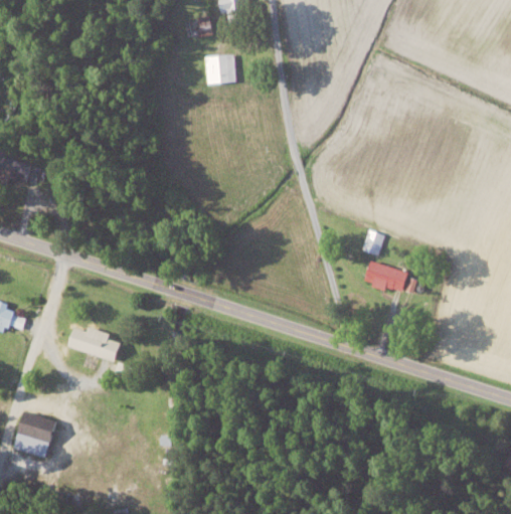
[(196,17),(200,34),(212,31),(207,14),(196,17)]
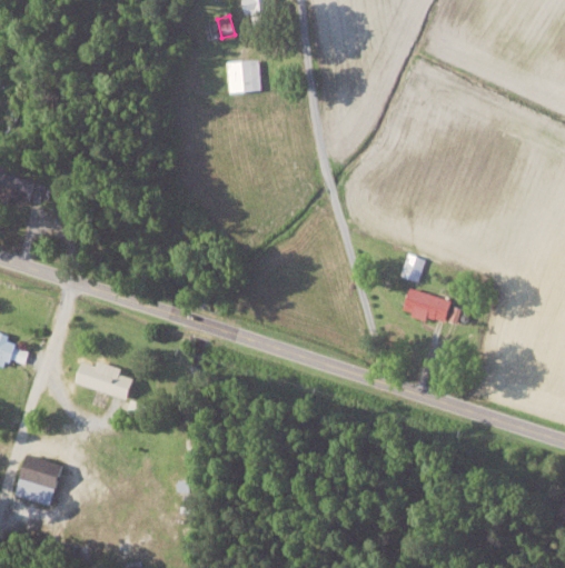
[(226,61),(227,92),(259,91),(258,60),(226,61)]
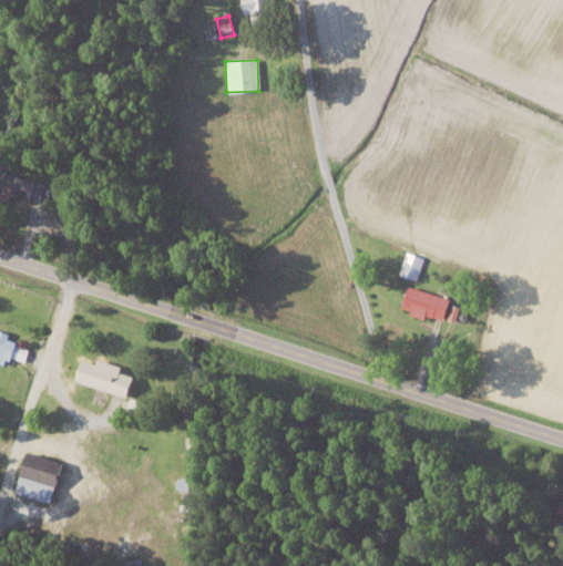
[(0,193),(28,202),(33,182),(0,171),(0,193)]
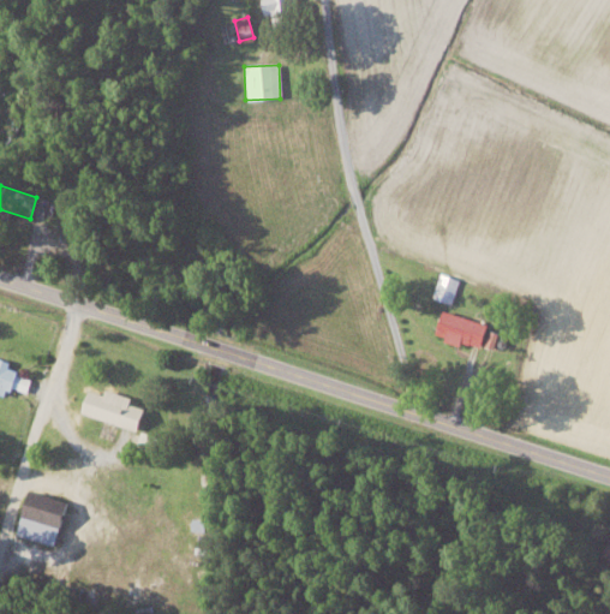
[(450,304),(458,279),(438,274),(431,298),(450,304)]
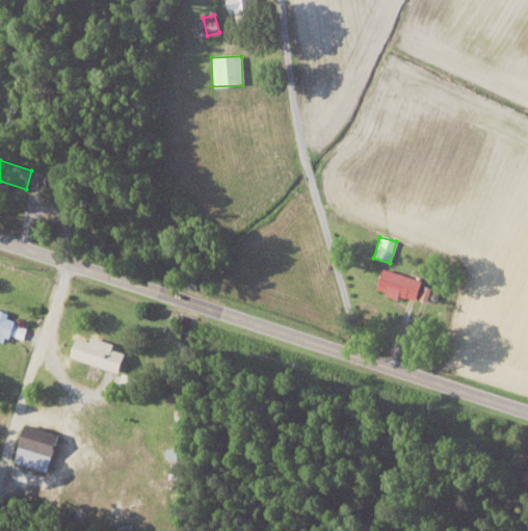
[(429,288),(421,285),(422,281),(383,268),(376,290),(425,304),(429,288)]
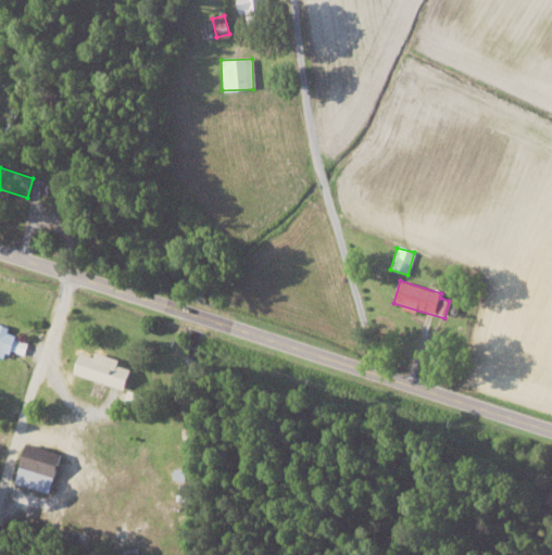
[(0,356),(5,358),(8,351),(24,355),(27,341),(7,336),(9,327),(0,325),(0,356)]
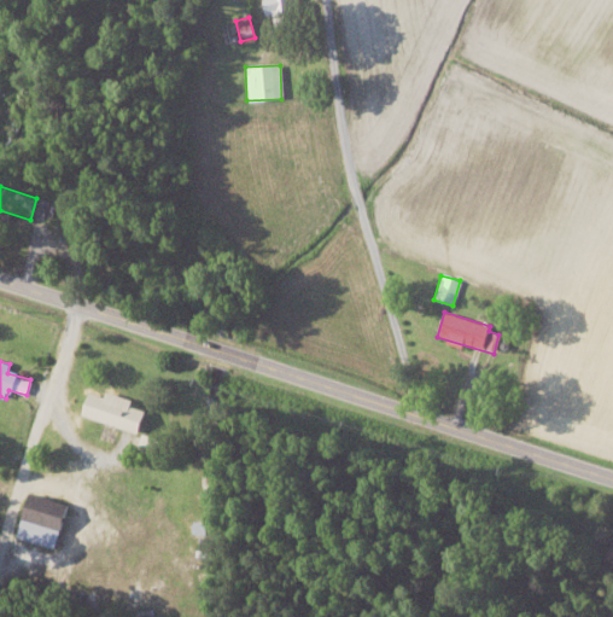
[(139,432),(145,411),(130,407),(132,399),(105,393),(104,397),(87,393),(81,418),(139,432)]
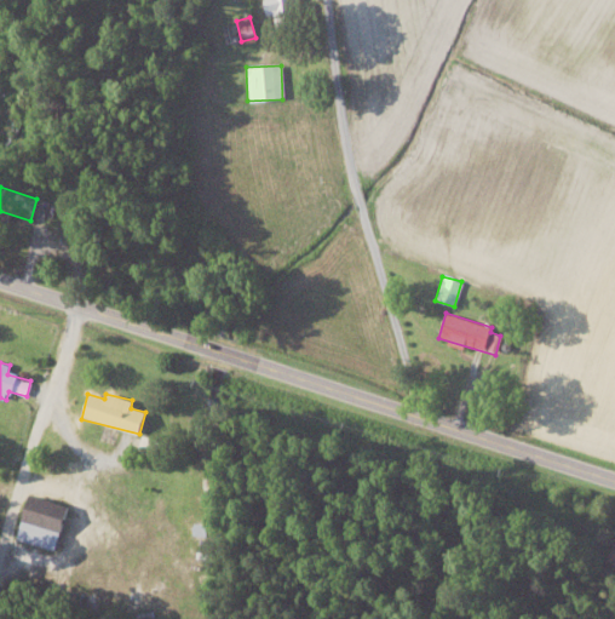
[(56,551),(69,506),(30,494),(16,539),(56,551)]
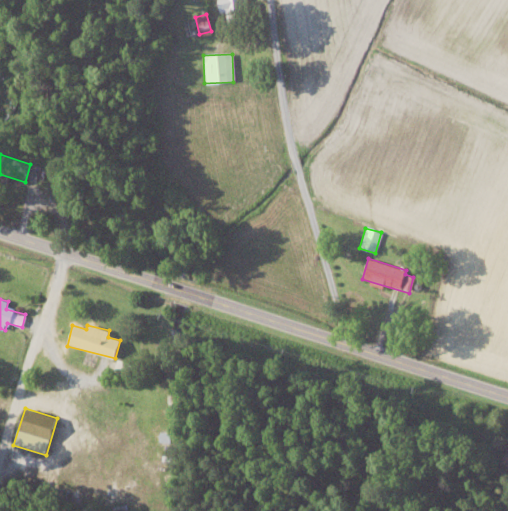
[(499,464),(507,467),(507,449),(505,448),(499,464)]
